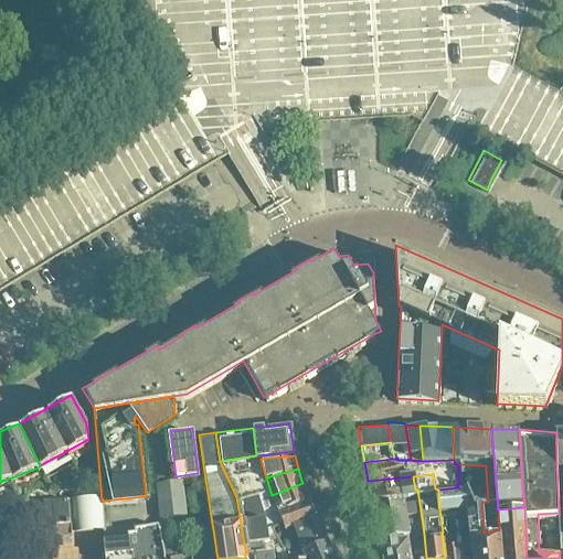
[(415,490),(413,476),(401,477),(368,481),(371,497),(403,492),(415,490)]
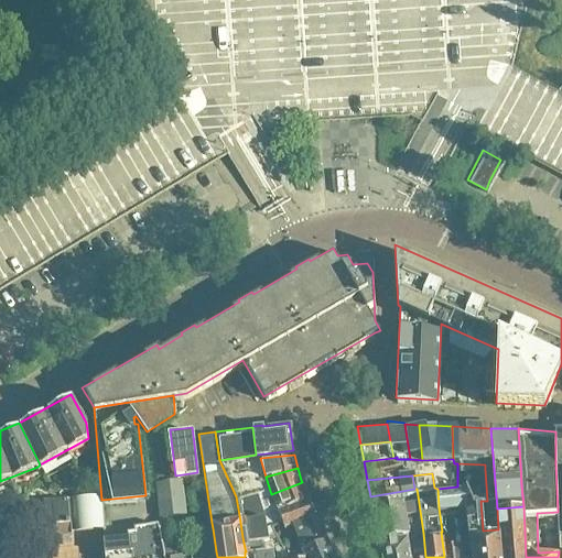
[(184,511),(180,477),(155,480),(160,514),(184,511)]
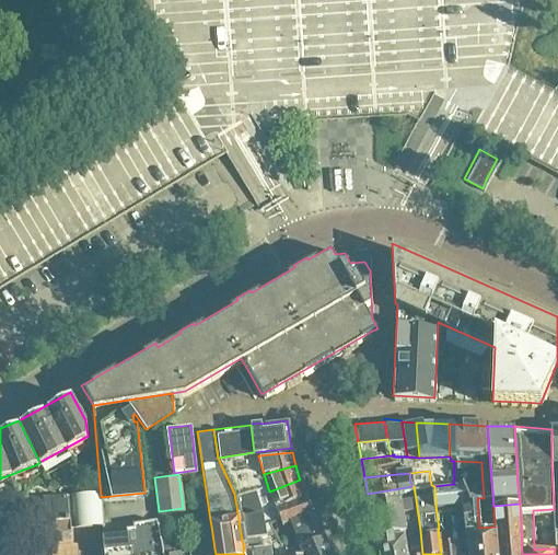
[(306,494),(300,480),(269,492),(269,494),(276,507),(306,494)]
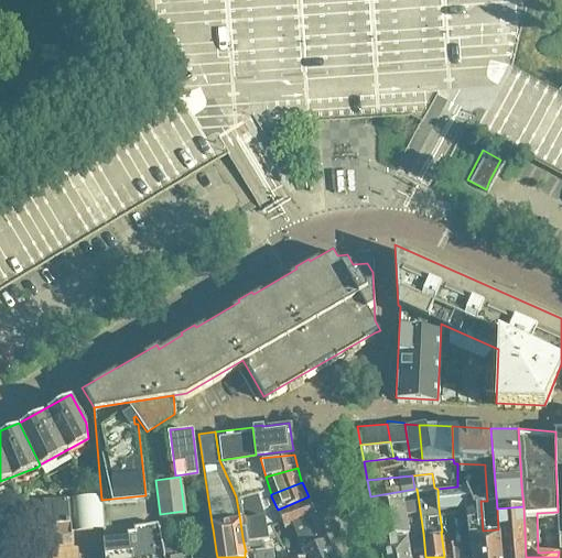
[(467,485),(457,487),(438,489),(439,507),(466,503),(474,501),(467,485)]
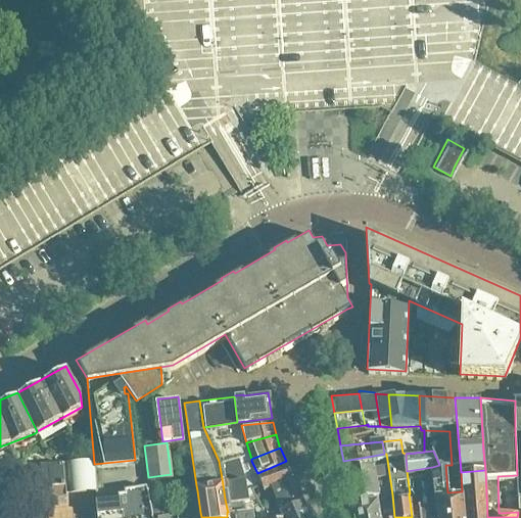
[(93,457),(65,459),(67,489),(96,487),(93,457)]
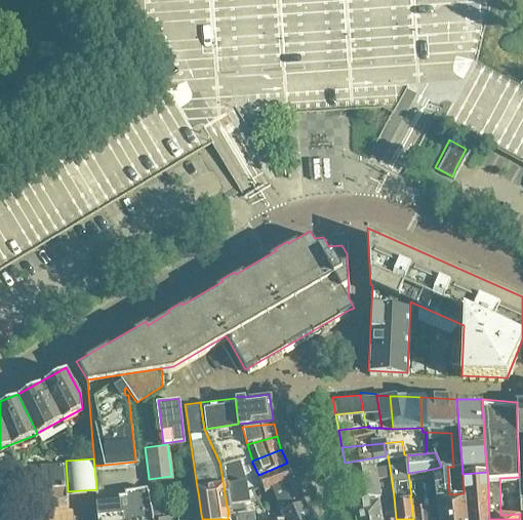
[(65,493),(62,461),(39,463),(42,491),(45,491),(46,494),(65,493)]
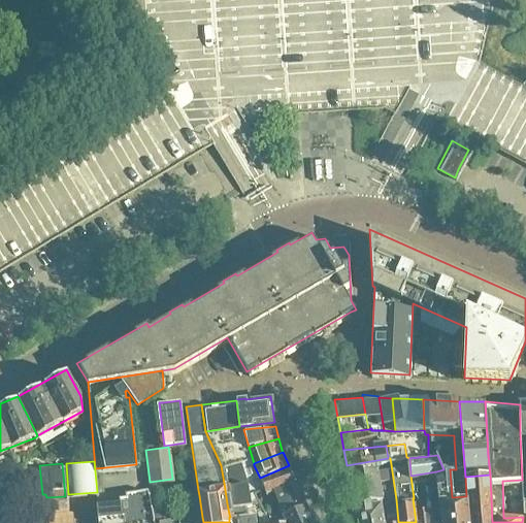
[(398,522),(396,499),(391,464),(376,466),(379,478),(379,482),(382,498),(381,498),(381,500),(384,522),(398,522)]
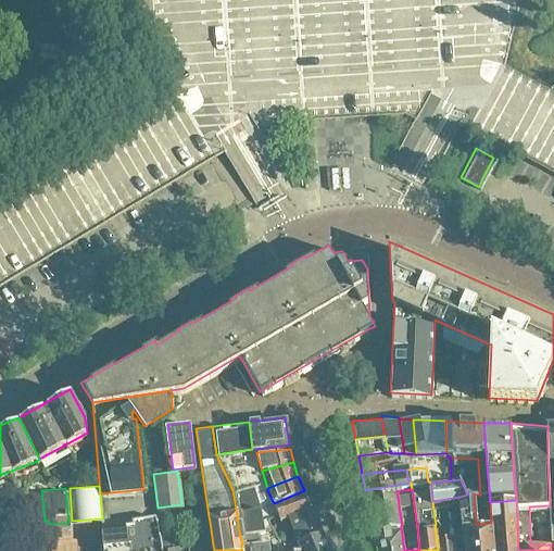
[(278,516),(310,502),(304,490),(274,503),(278,514),(277,515),(278,516)]
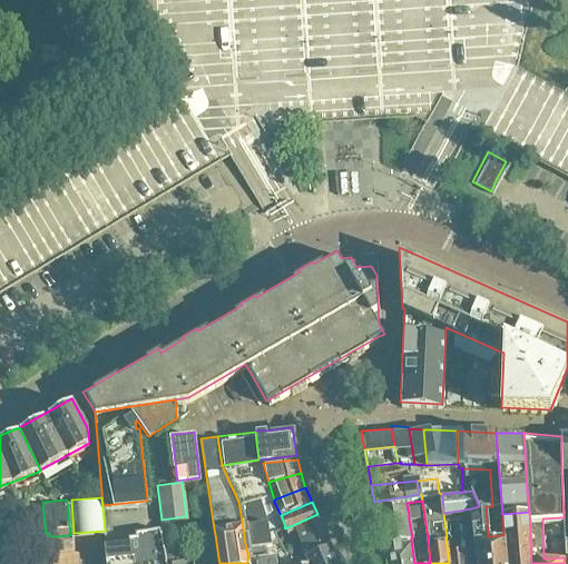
[(409,515),(407,503),(378,507),(380,524),(383,541),(401,538),(401,541),(411,540),(411,537),(412,537),(409,520),(409,515)]
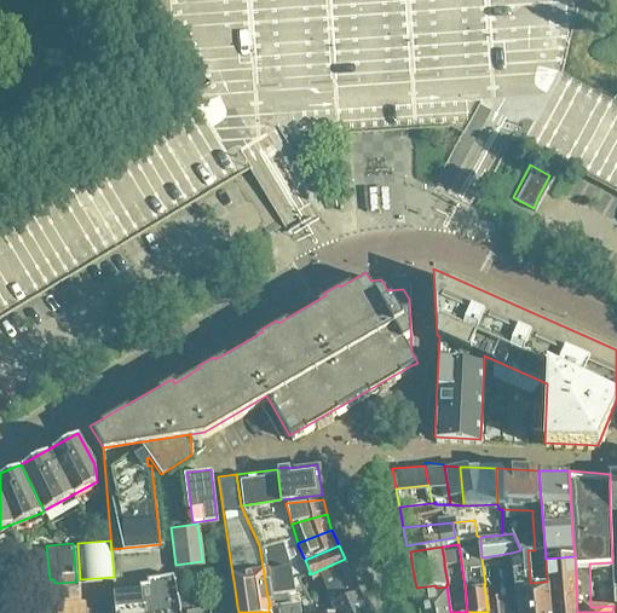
[(528,550),(520,550),(512,553),(515,587),(511,587),(512,593),(517,594),(518,612),(552,612),(549,582),(547,582),(530,583),(528,550)]
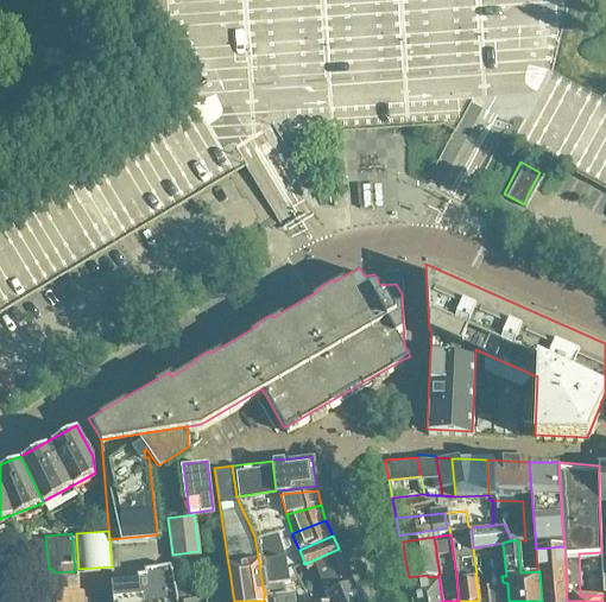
[(509,601),(507,583),(503,582),(502,576),(506,576),(503,543),(473,547),(477,574),(475,574),(479,601),(509,601)]
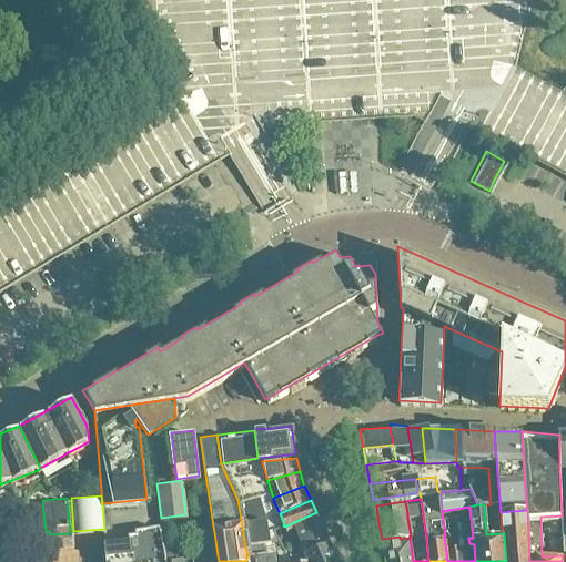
[(529,561),(527,510),(501,512),(502,533),(504,533),(506,561),(529,561)]
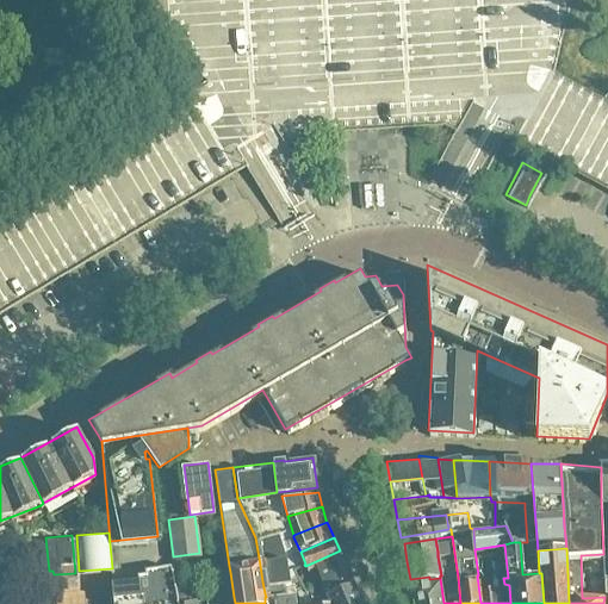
[(285,554),(259,558),(262,581),(289,577),(287,572),(285,554)]
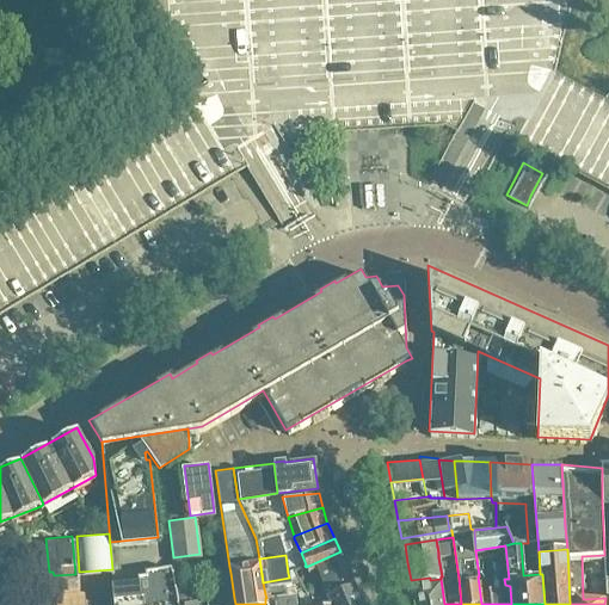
[(352,581),(342,555),(317,567),(328,593),(352,581)]
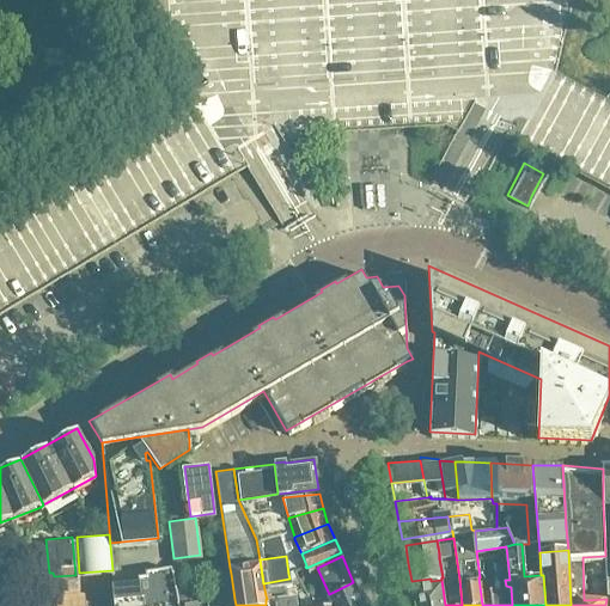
[(177,605),(177,604),(175,588),(171,563),(145,567),(147,591),(150,605),(177,605)]
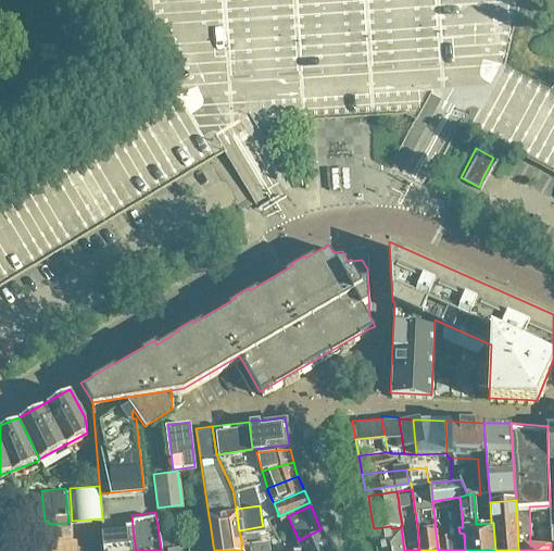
[(198,547),(213,545),(210,522),(209,516),(198,516),(200,531),(186,533),(188,545),(188,550),(199,549),(198,547)]
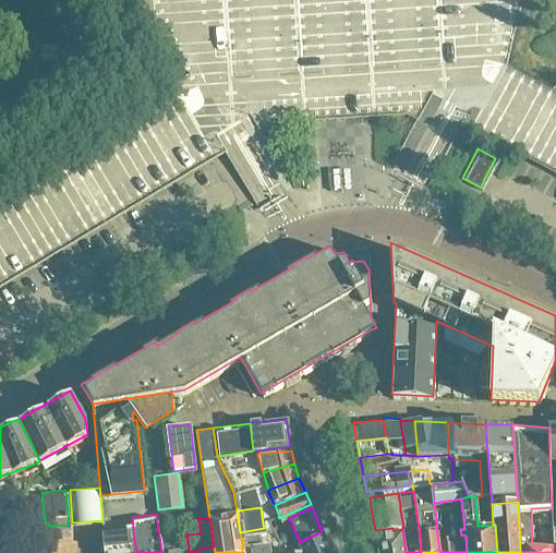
[(288,552),(285,540),(280,542),(267,521),(263,524),(264,528),(265,533),(245,537),(246,542),(242,543),(243,547),(268,543),(269,552),(288,552)]
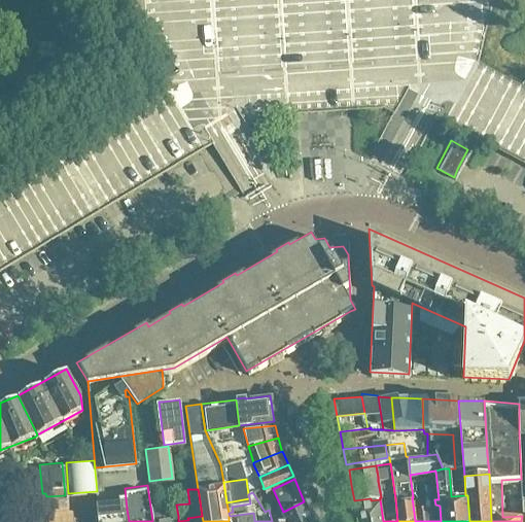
[(383,521),(380,499),(371,500),(371,498),(354,500),(357,521),(383,521)]
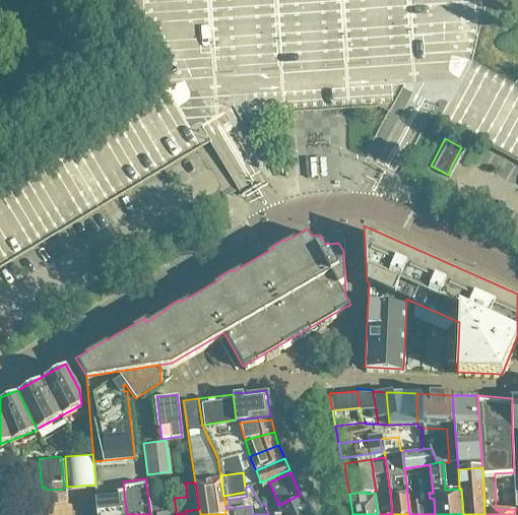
[(127,514),(125,502),(118,503),(117,493),(95,496),(96,514),(127,514)]
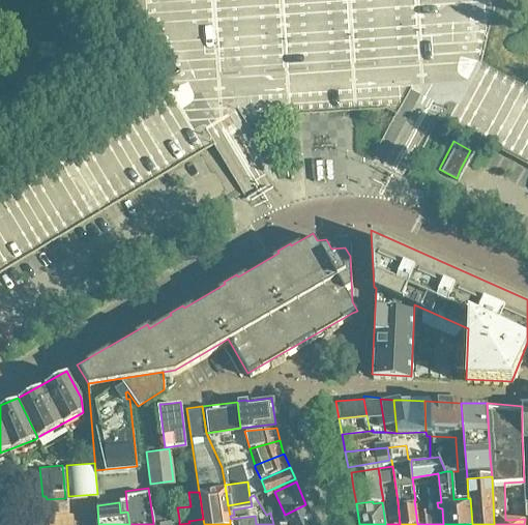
[(315,524),(305,504),(285,515),(284,515),(287,523),(288,524),(315,524)]
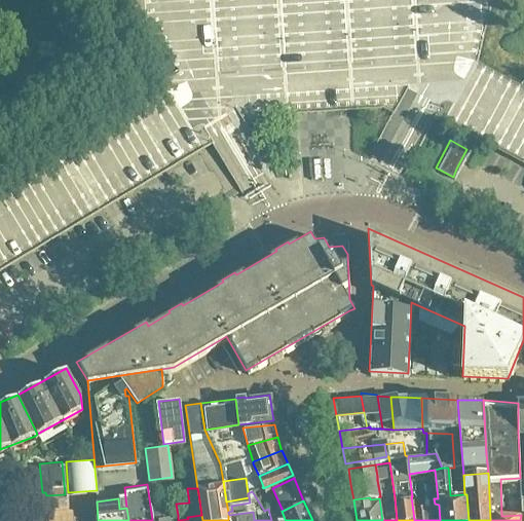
[(163,517),(161,504),(150,506),(152,519),(156,519),(156,520),(178,520),(178,515),(163,517)]
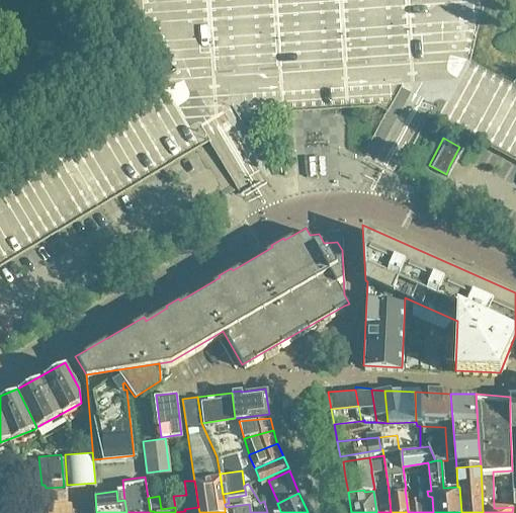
[(250,512),(249,504),(226,507),(225,507),(225,512),(250,512)]
